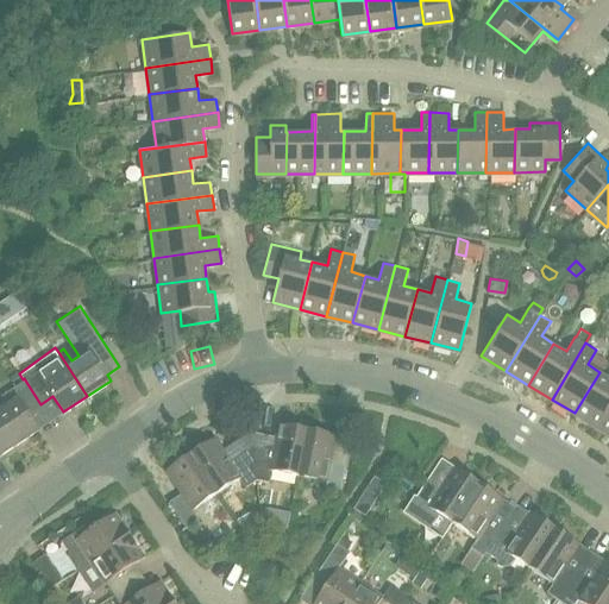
[(575,413),(597,427),(608,408),(608,377),(600,372),(575,413)]
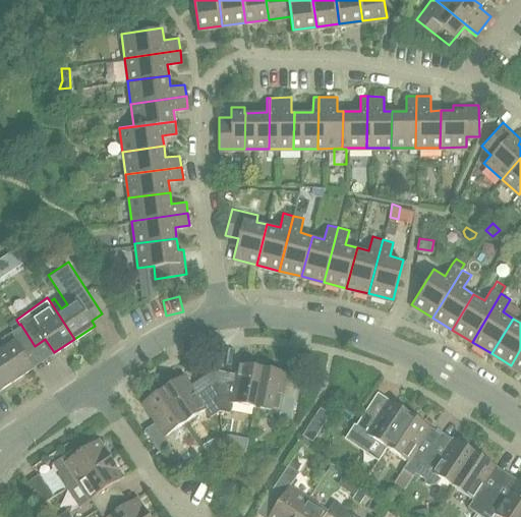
[(0,337),(5,346),(0,349),(0,360),(12,380),(33,366),(24,353),(35,346),(20,324),(19,325),(0,337)]
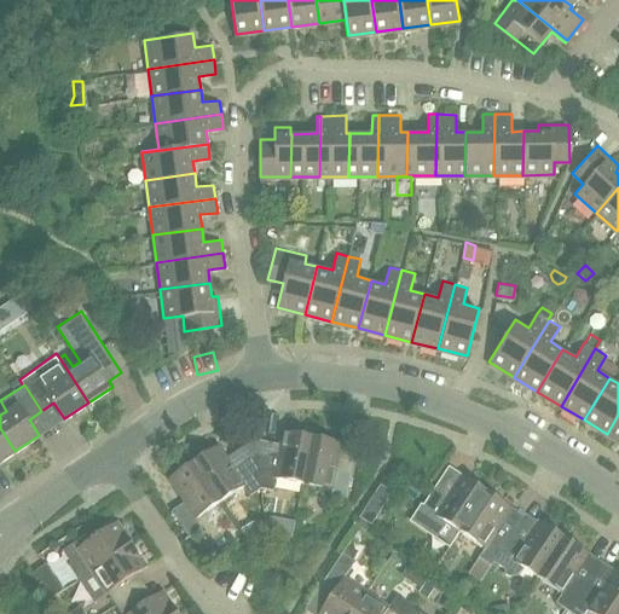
[(618,415),(607,434),(618,441),(618,415)]
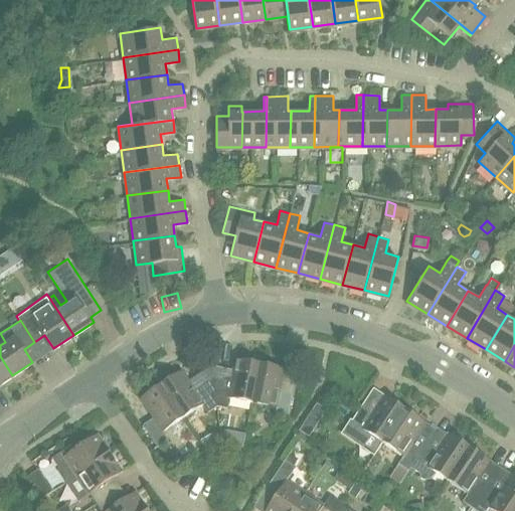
[(0,383),(12,375),(0,356),(0,383)]
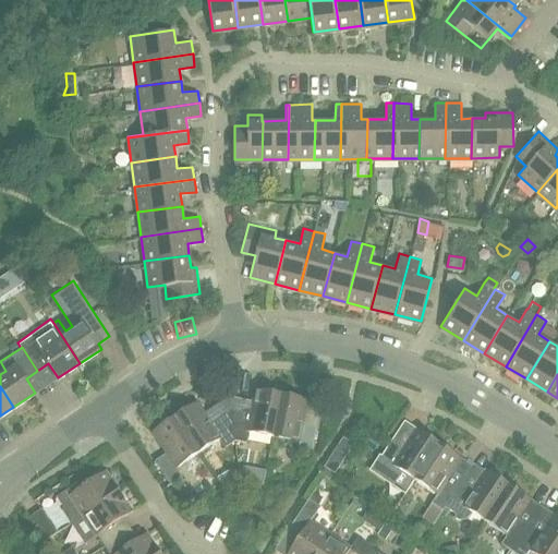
[(249,429),(274,433),(282,392),(255,386),(250,410),(230,407),(235,437),(246,440),(249,429)]
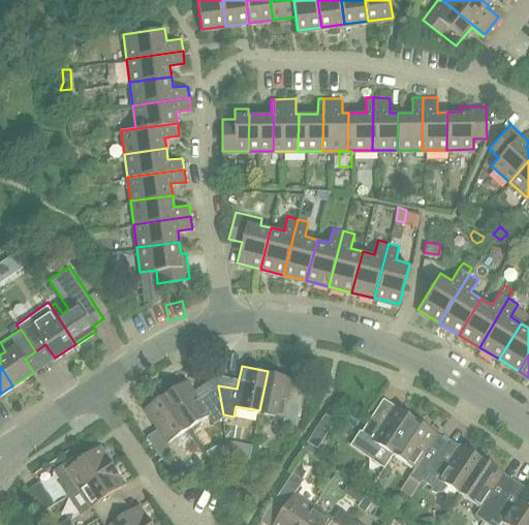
[(303,384),(290,382),(291,376),(268,371),(259,410),(284,415),(282,426),(294,428),(303,384)]
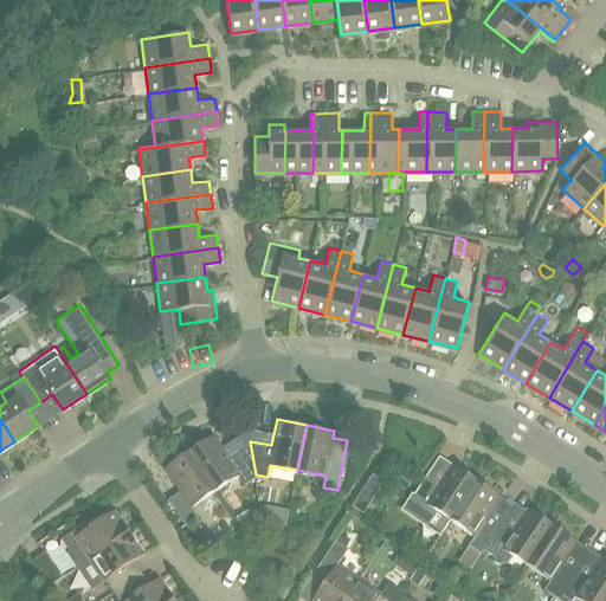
[(244,482),(255,476),(256,475),(250,441),(229,456),(214,433),(189,450),(216,489),(238,472),(244,482)]
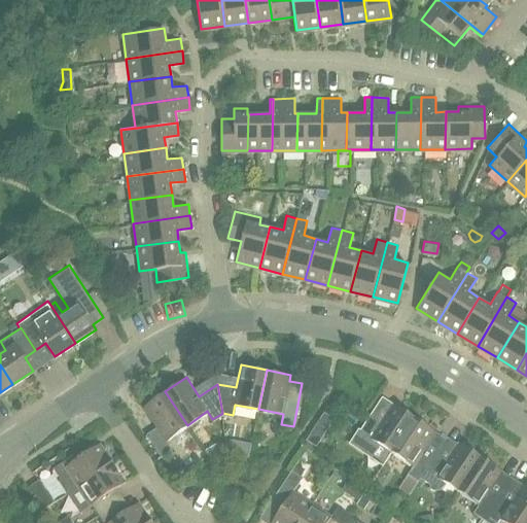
[(146,432),(161,454),(172,447),(166,439),(187,425),(165,391),(144,406),(157,425),(146,432)]
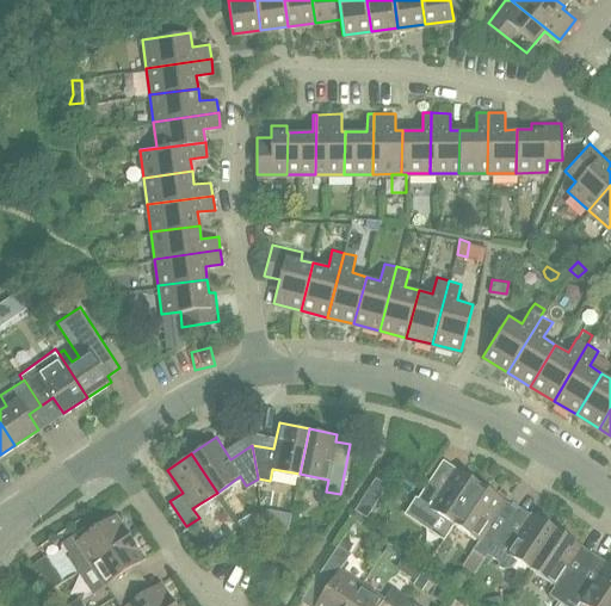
[(430,505),(454,521),(480,483),(455,467),(440,489),(427,481),(411,506),(424,514),(430,505)]
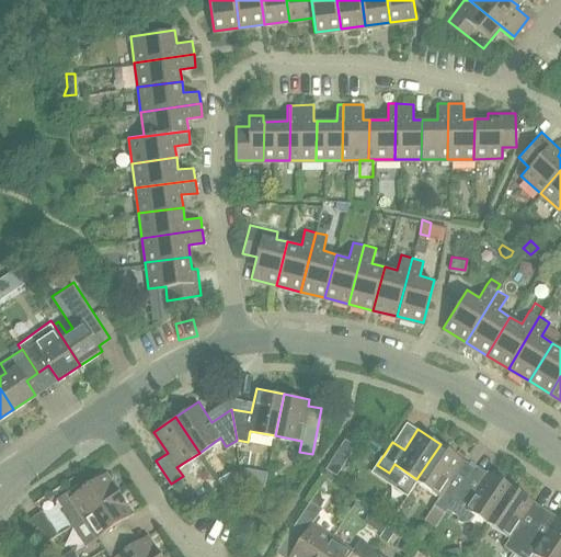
[(345,438),(344,436),(333,453),(344,461),(355,444),(354,443),(345,438)]
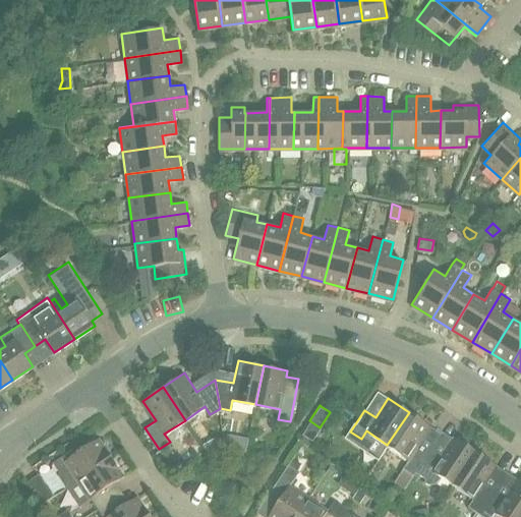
[(402,467),(412,473),(413,474),(415,470),(415,471),(416,470),(427,452),(416,445),(429,425),(409,412),(387,445),(408,458),(402,467)]
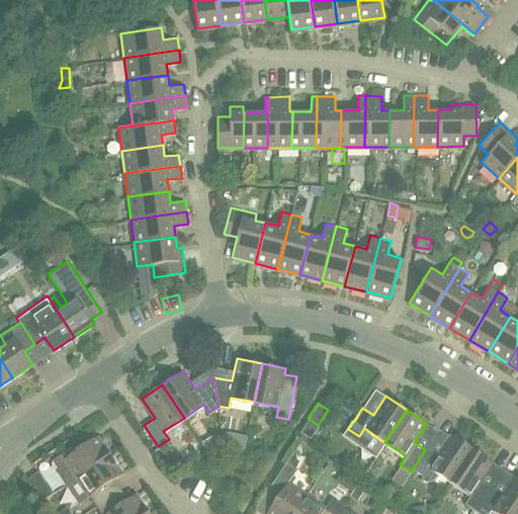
[(429,466),(449,480),(471,447),(461,441),(464,436),(457,431),(451,433),(450,434),(450,433),(438,452),(428,445),(425,449),(414,467),(413,468),(417,470),(424,475),(429,466)]
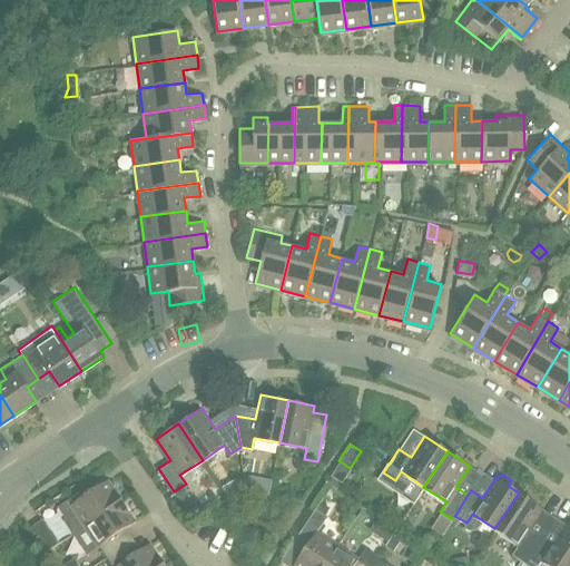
[(331,476),(327,481),(337,488),(341,482),(331,476)]
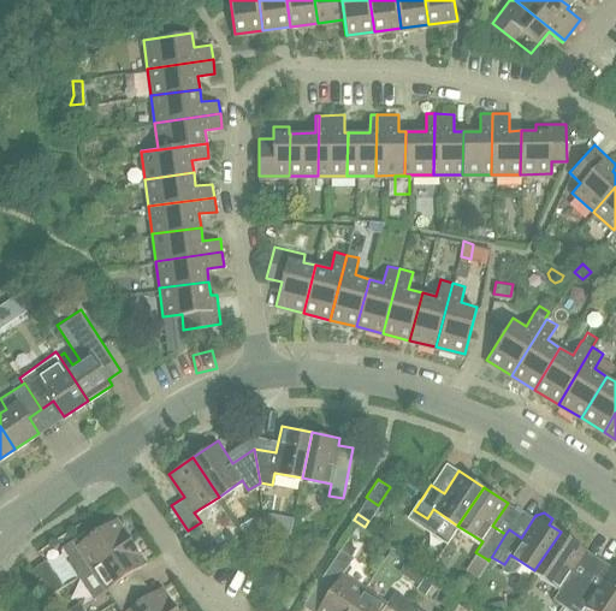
[(124,518),(117,517),(117,516),(76,544),(90,565),(131,538),(123,525),(124,518)]
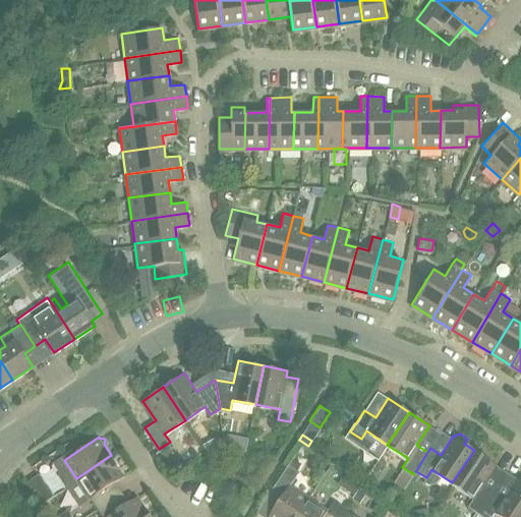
[(452,482),(473,497),(467,505),(477,512),(493,490),(481,482),(495,463),(474,450),(452,482)]
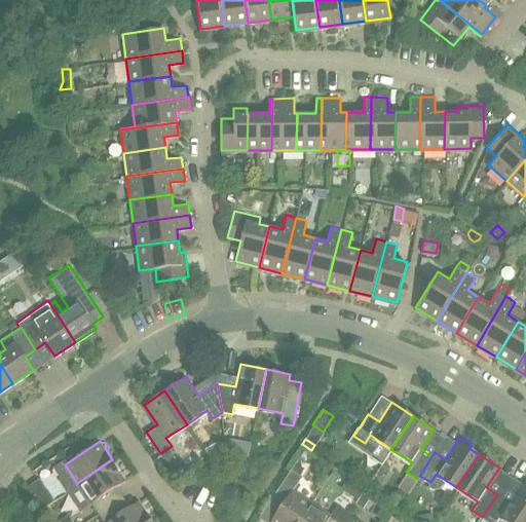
[(123,495),(116,485),(125,479),(112,459),(77,483),(90,502),(91,501),(98,512),(123,495)]
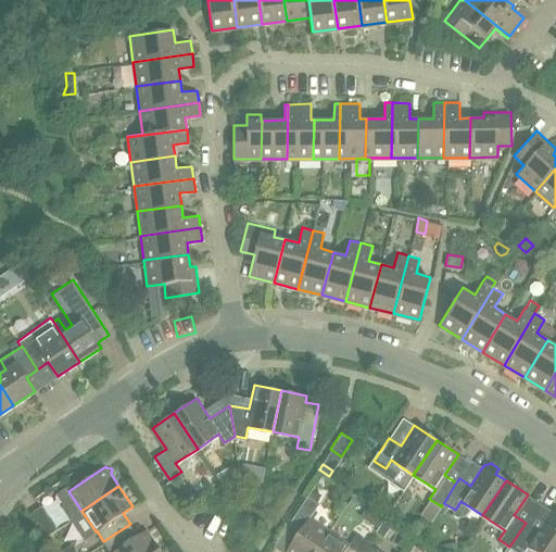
[(312,487),(307,494),(316,500),(321,492),(313,487),(312,487)]
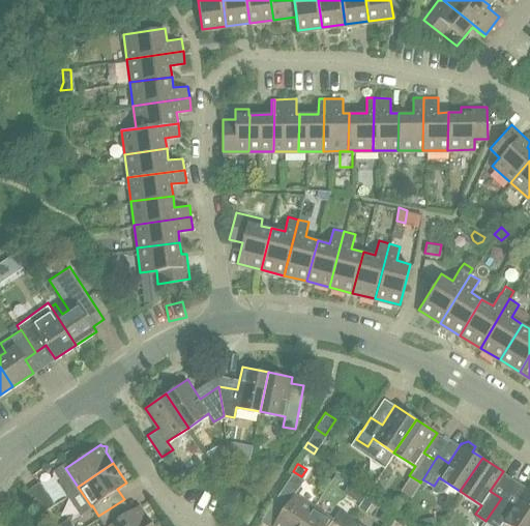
[(277,493),(288,500),(270,525),(299,525),(314,504),(294,492),(303,477),(301,476),(293,471),(277,493)]
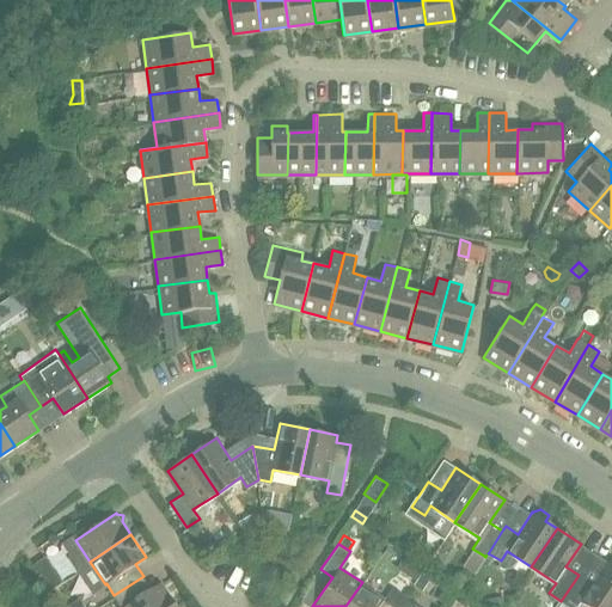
[(73,553),(55,562),(66,582),(84,572),(73,553)]
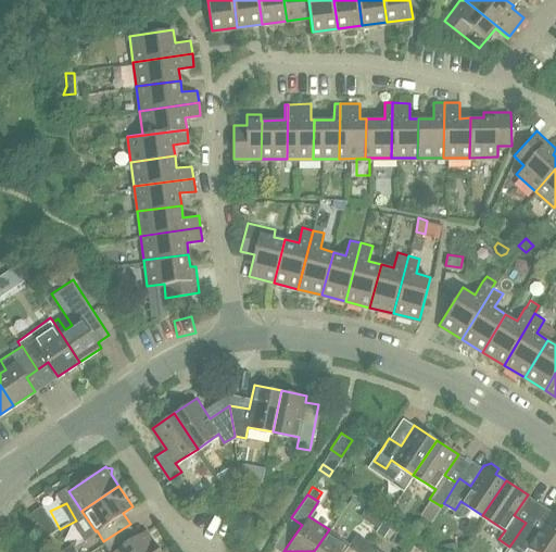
[(41,504),(30,511),(46,535),(57,528),(41,504)]
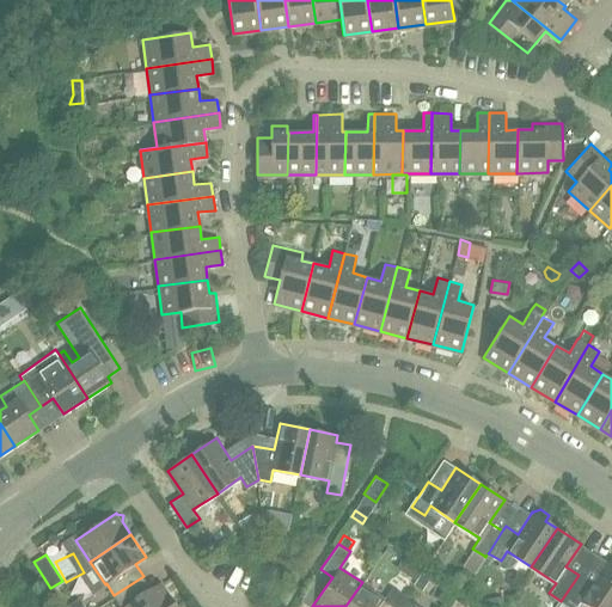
[(438,555),(433,563),(444,571),(450,564),(438,555)]
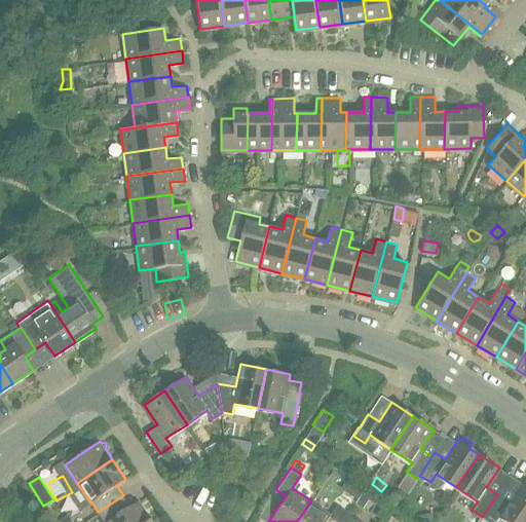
[(489,521),(494,521),(499,515),(509,521),(524,521),(525,519),(525,480),(522,482),(521,482),(509,501),(497,494),(482,517),(489,521)]
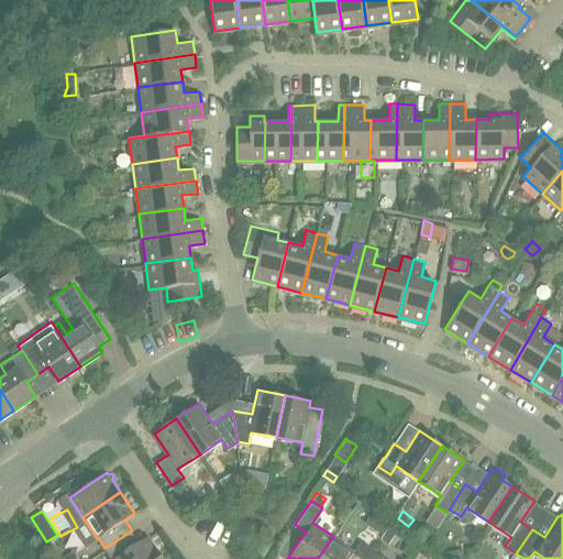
[(381,536),(388,541),(397,529),(388,524),(381,536)]
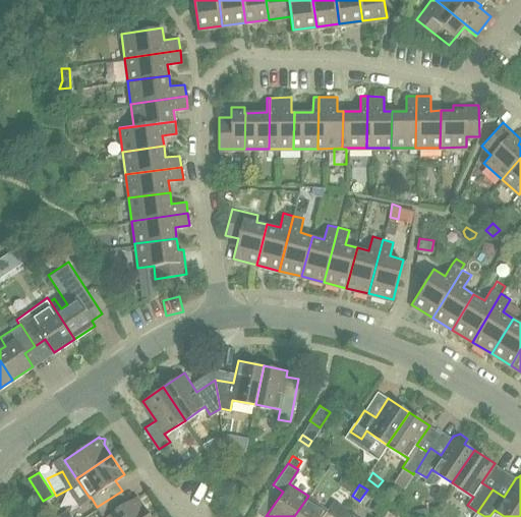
[(97,507),(103,516),(143,516),(150,513),(137,495),(129,501),(122,491),(97,507)]
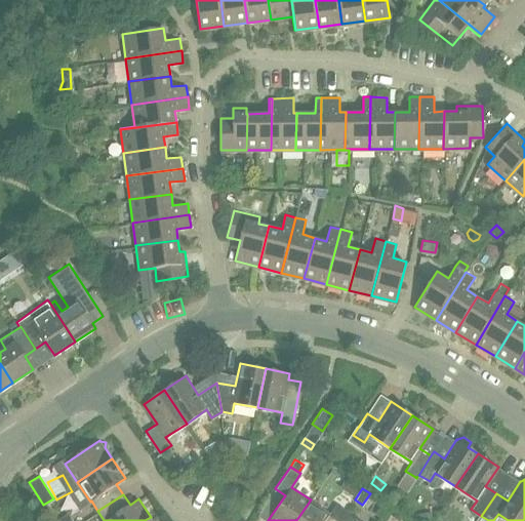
[(338,520),(339,520),(329,513),(329,512),(311,499),(296,520),(338,520)]
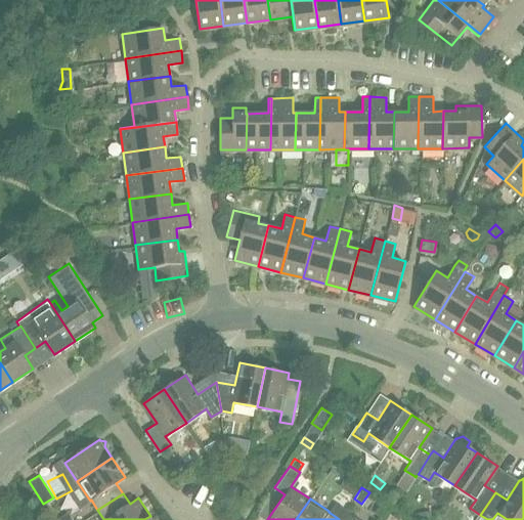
[(352,519),(356,516),(347,510),(345,509),(339,519),(338,519),(352,519)]
